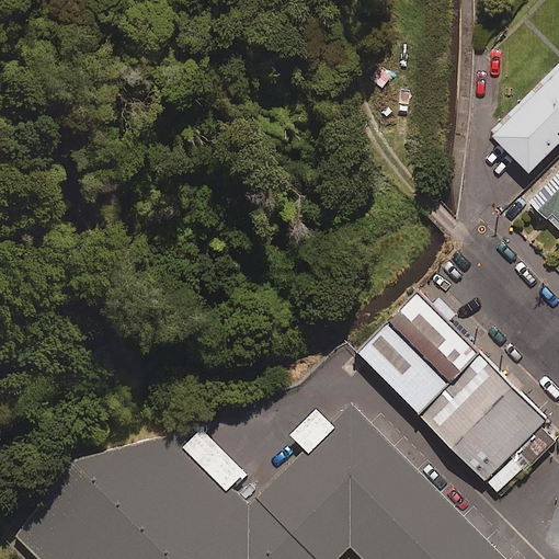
[(558,61),(489,130),(532,173),(558,145),(558,61)]
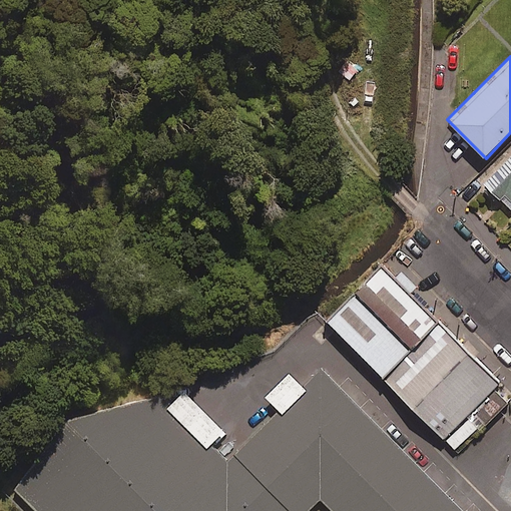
[(510,156),(492,174),(510,194),(510,156)]
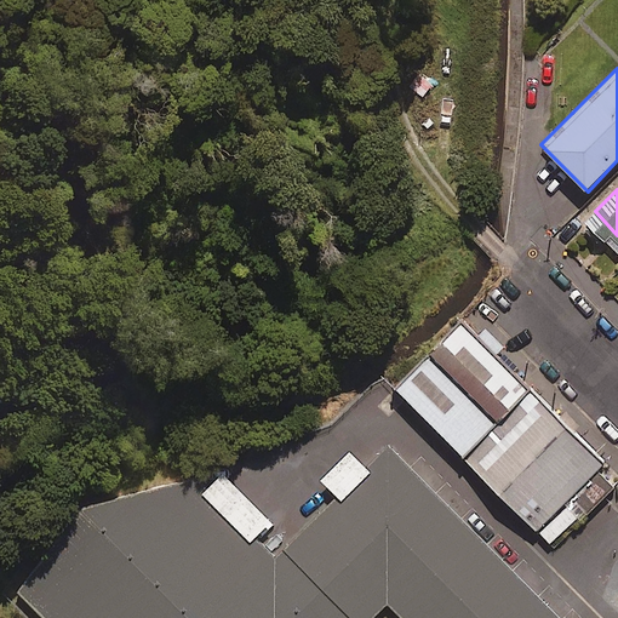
[(530,390),(462,322),(395,390),(462,457),(530,390)]
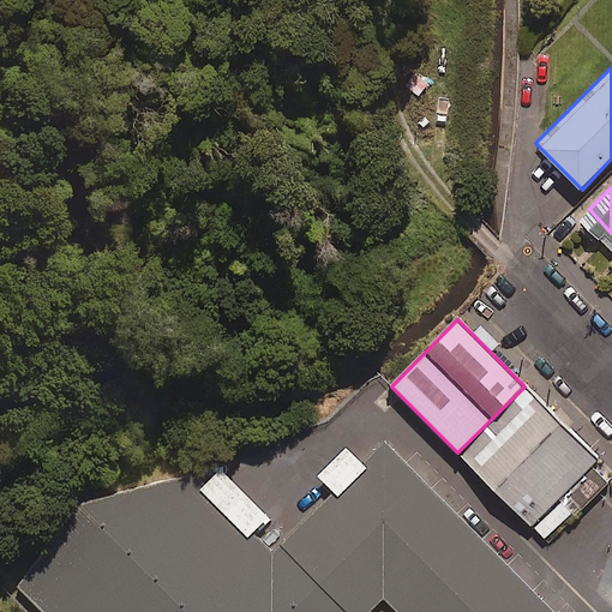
[(598,460),(525,387),(457,453),(532,527),(563,496),(580,513),(607,485),(589,468),(598,460)]
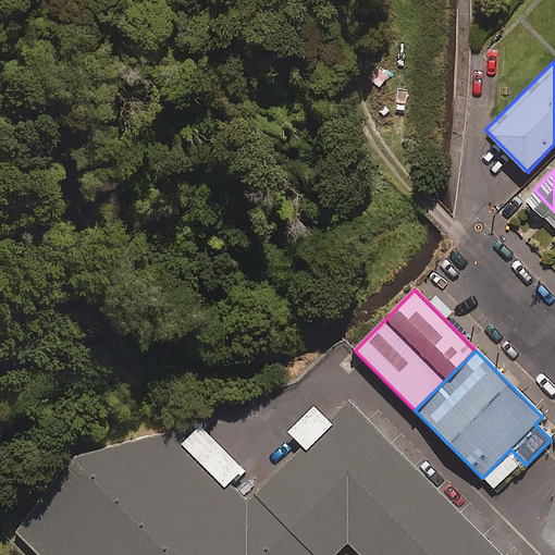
[(502,554),(348,401),(330,419),(316,405),(287,432),(304,448),(256,496),(315,554),(335,554),(347,544),(358,554),(502,554)]
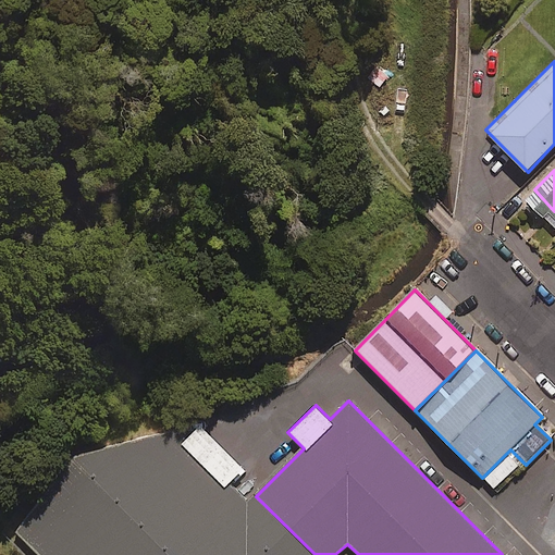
[(186,441),(176,431),(72,457),(16,534),(36,554),(315,554),(256,496),(248,503),(229,485),(245,469),(200,427),(186,441)]
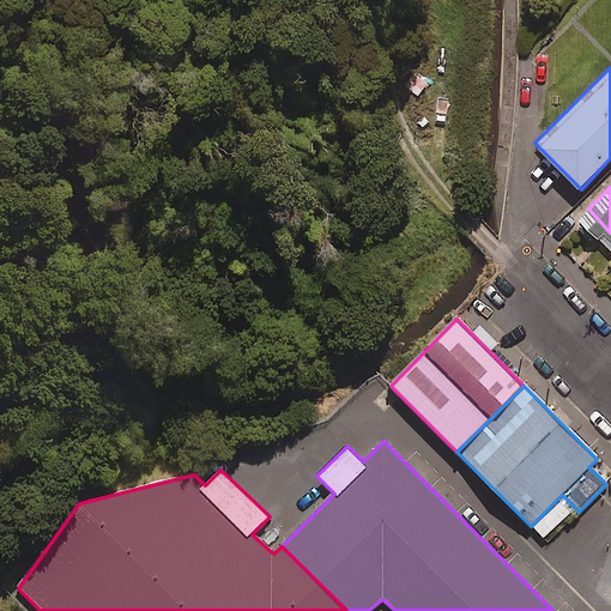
All buildings are outlined.
